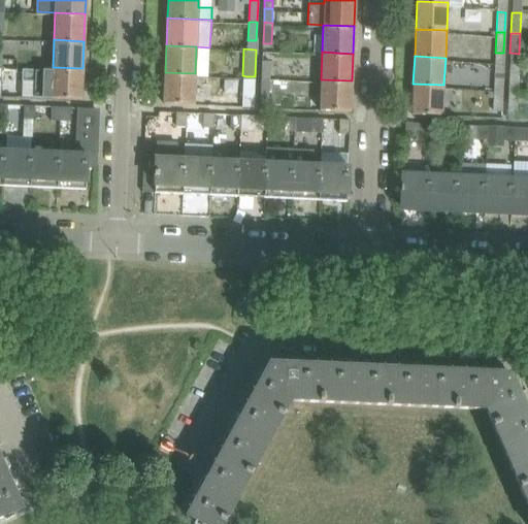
[(270,61),(262,61),(261,79),(269,79),(270,61)]
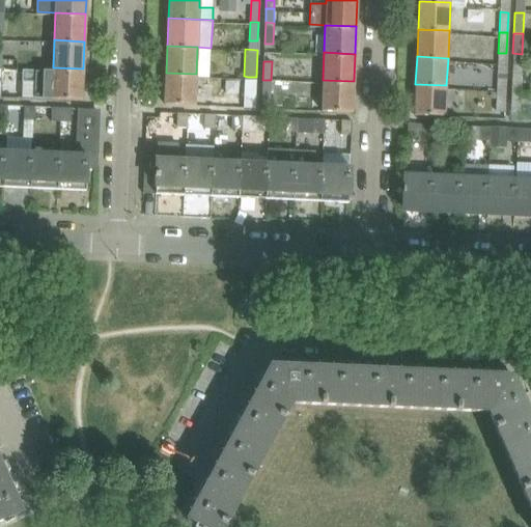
[(22,66),(22,78),(33,79),(33,94),(52,95),(82,96),(83,68),(53,67),(22,66)]
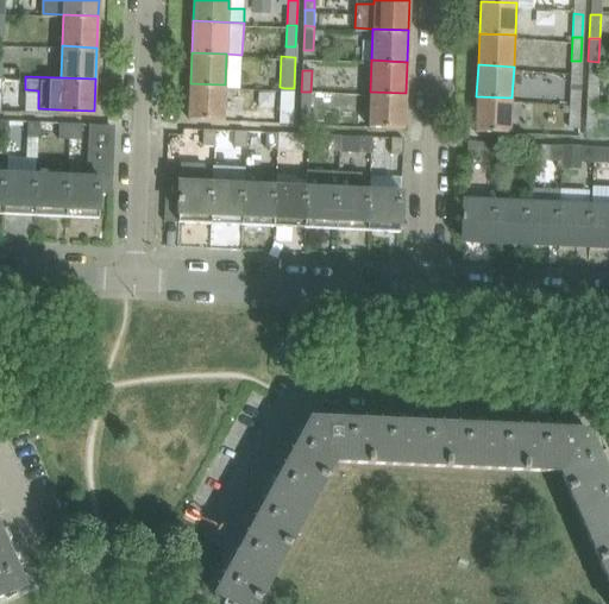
[(579,101),(581,77),(570,76),(569,100),(579,101)]
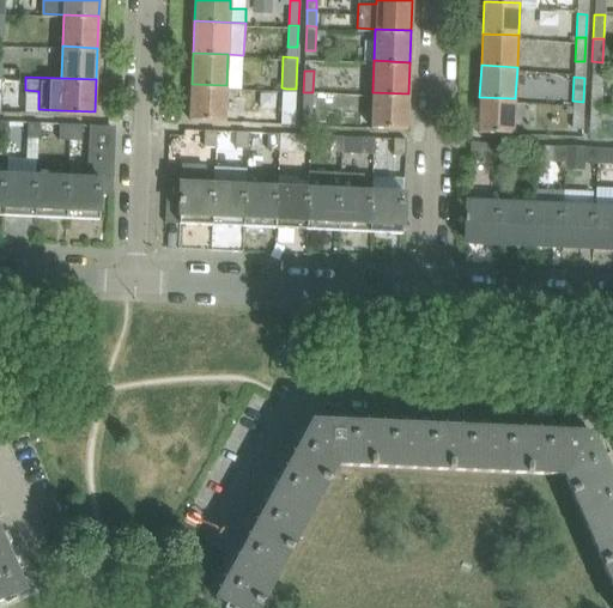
[(592,78),(590,102),(600,102),(601,79),(592,78)]
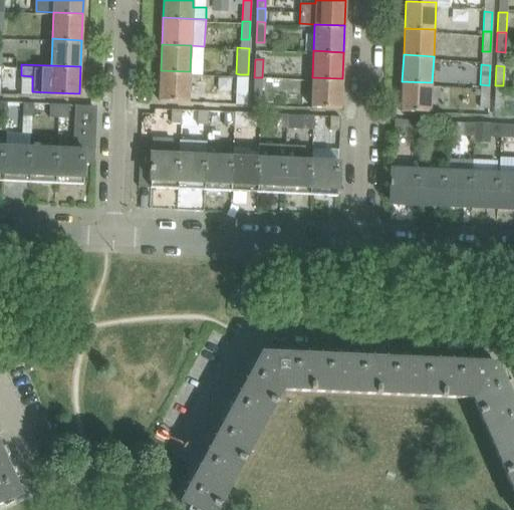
[(190,71),(161,70),(159,97),(189,99),(190,71)]
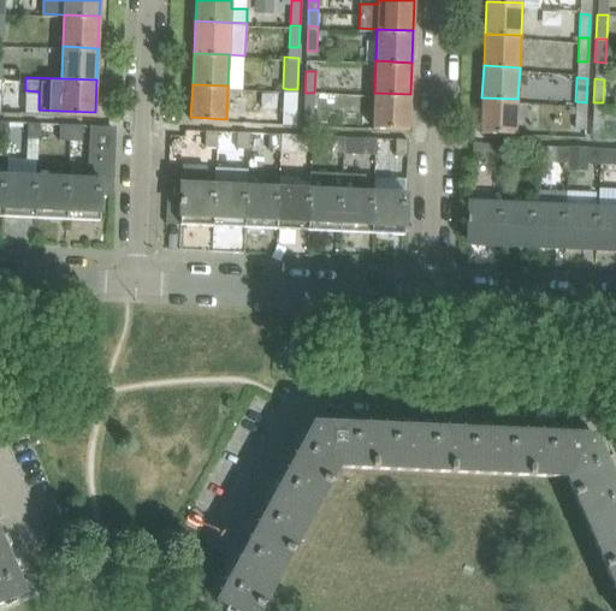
[(296,111),(297,89),(288,89),(286,111),(296,111)]
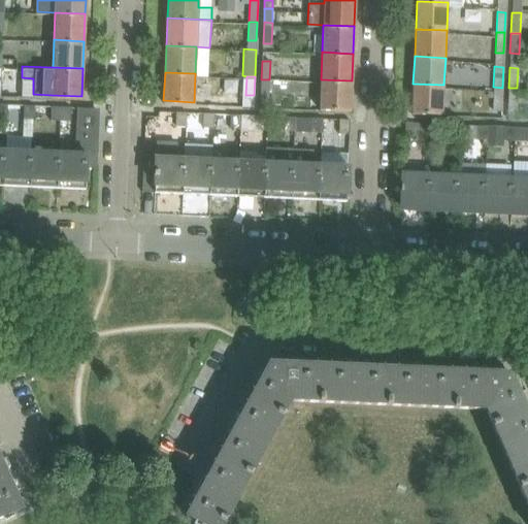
[(261,79),(261,98),(269,98),(269,79),(261,79)]
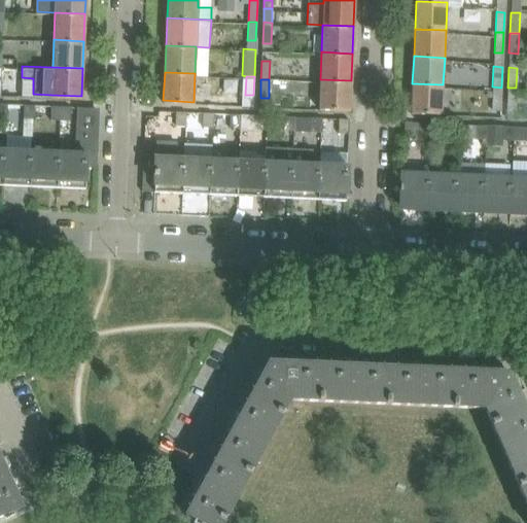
[(349,108),(351,80),(320,79),(319,107),(349,108)]
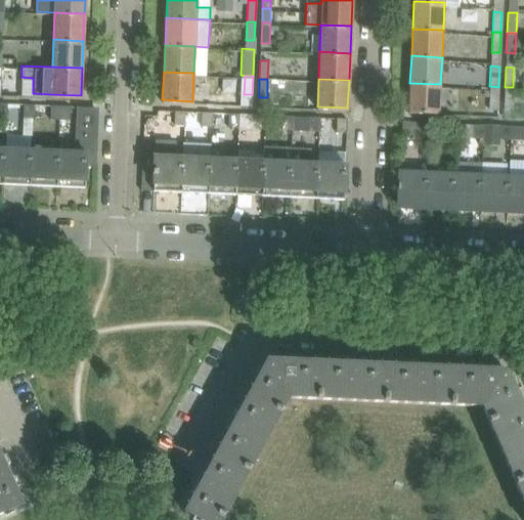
[(440,84),(409,83),(408,111),(439,112),(440,84)]
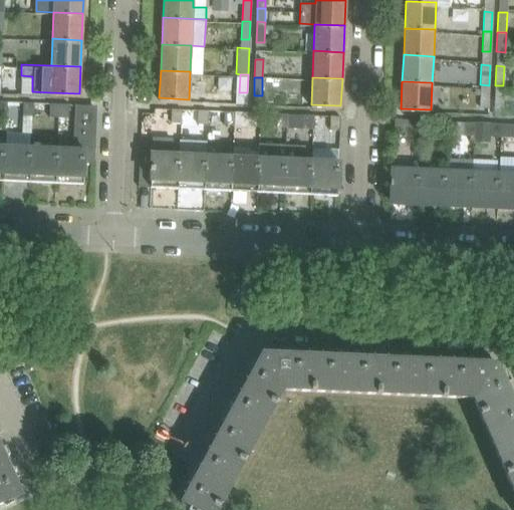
[(489,85),(480,84),(480,104),(488,104),(489,85)]
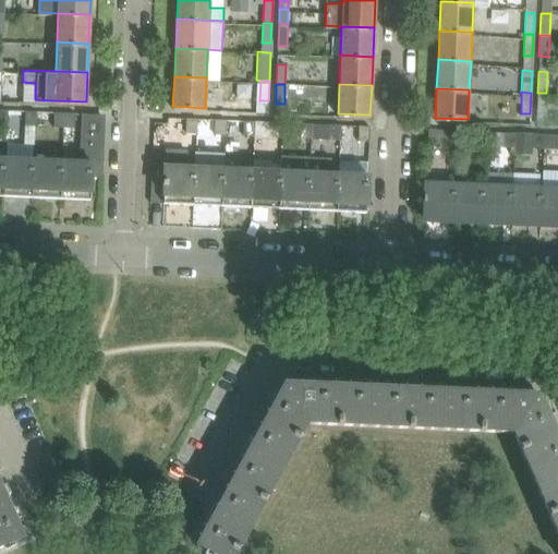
[(545,115),(546,93),(537,93),(536,115),(545,115)]
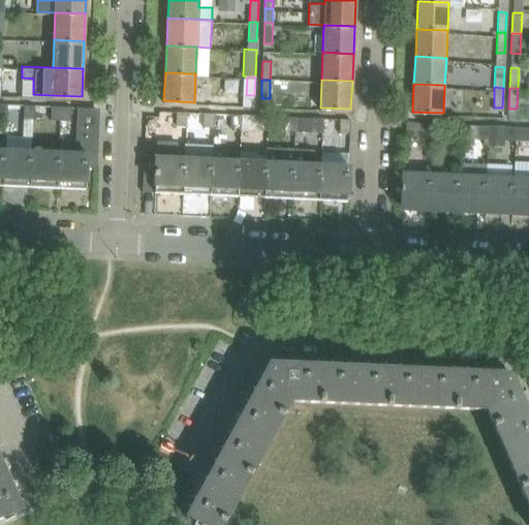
[(34,117),(34,102),(24,102),(23,116),(34,117)]
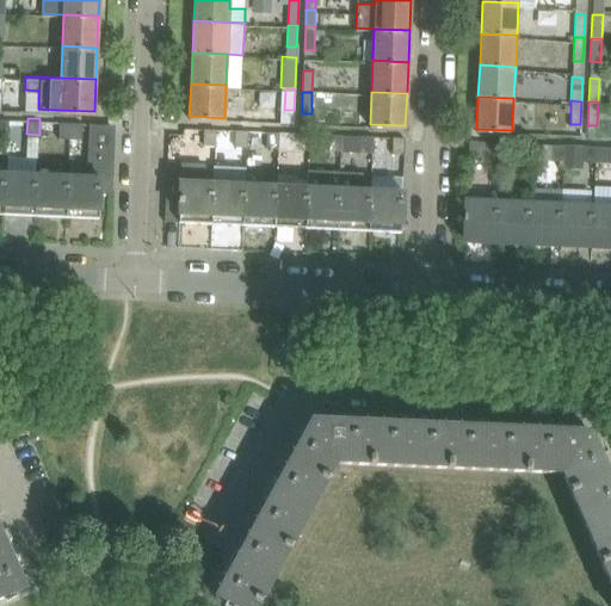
[(59,136),(69,136),(71,121),(59,119),(59,136)]
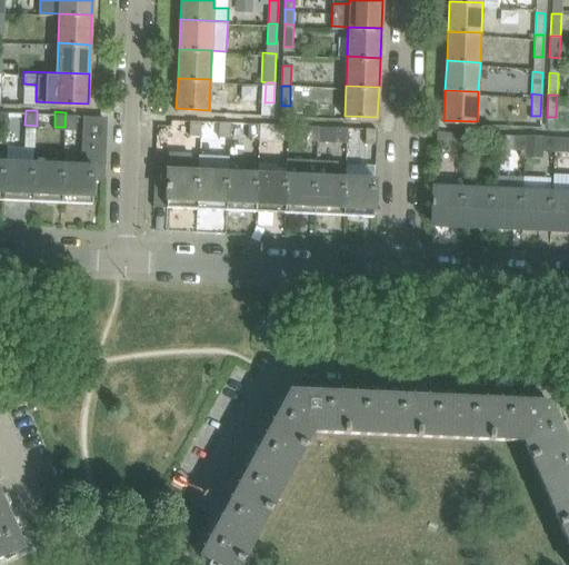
[(76,127),(76,112),(66,112),(65,127),(76,127)]
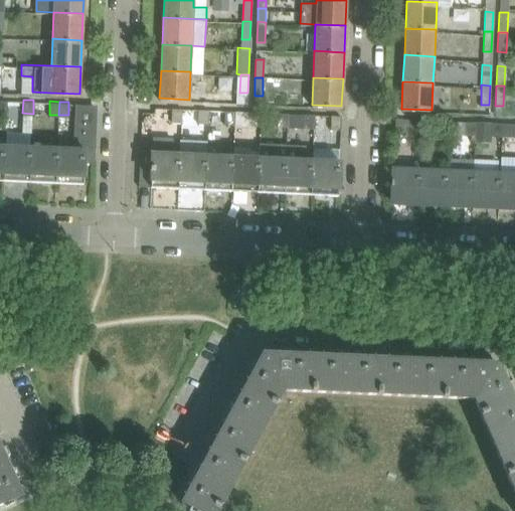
[(95,105),(76,104),(74,147),(57,146),(55,180),(82,182),(83,158),(93,159),(95,105)]
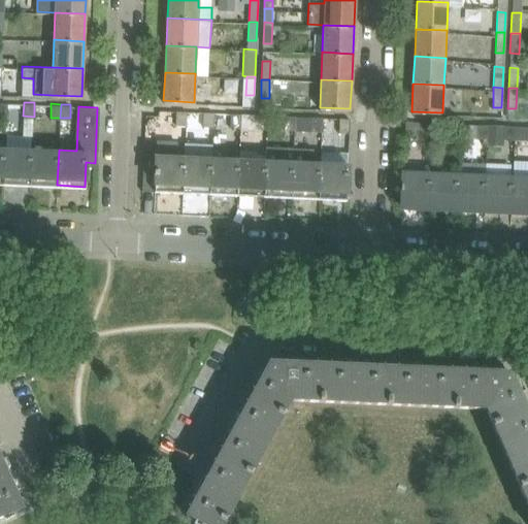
[(176,109),(175,123),(186,124),(187,109),(176,109)]
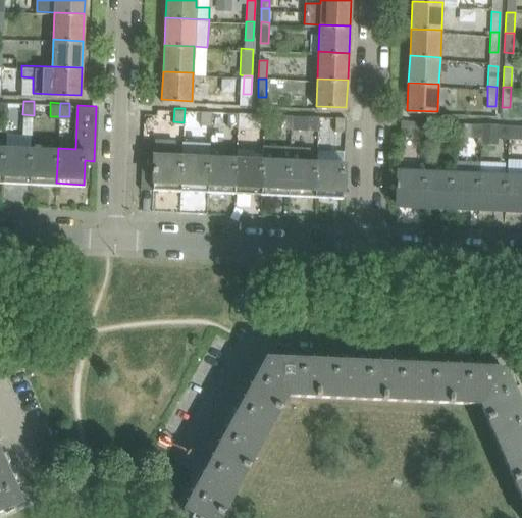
[(211,123),(211,109),(201,109),(201,122),(211,123)]
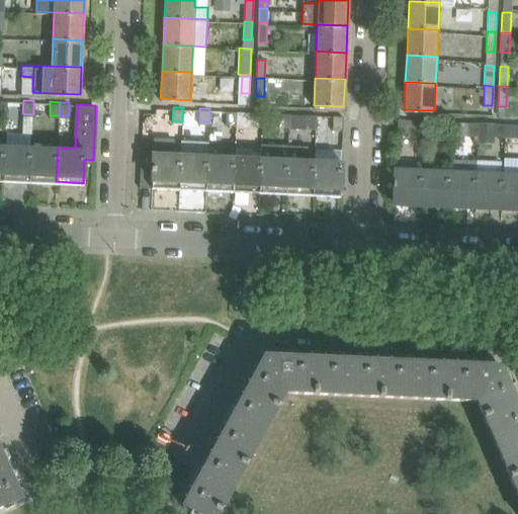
[(236,123),(237,110),(227,109),(226,123),(236,123)]
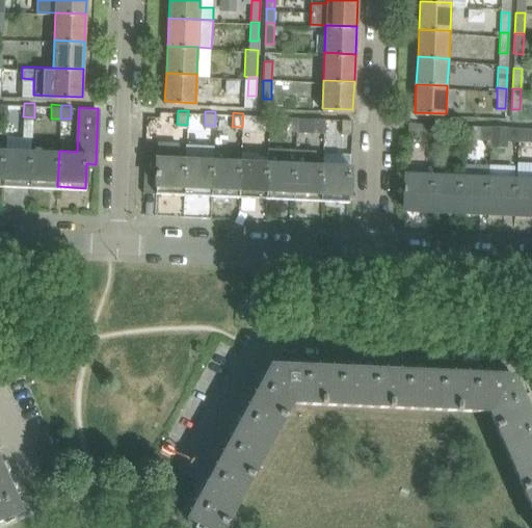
[(269,128),(270,114),(260,113),(259,128),(269,128)]
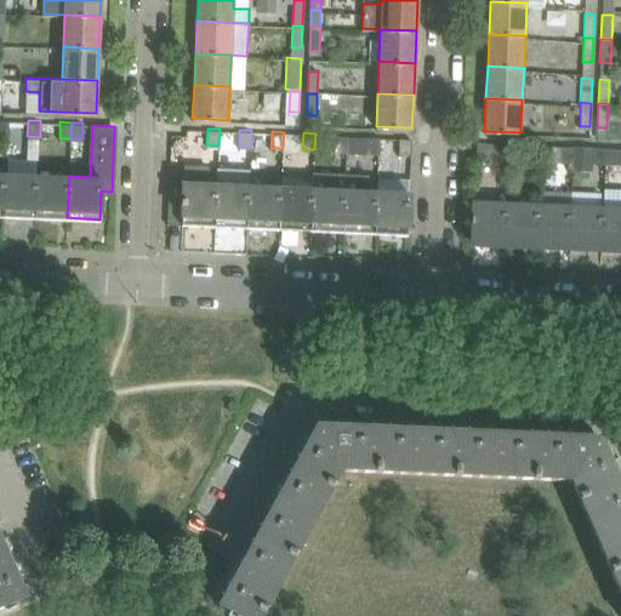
[(347,150),(347,135),(335,133),(335,150),(347,150)]
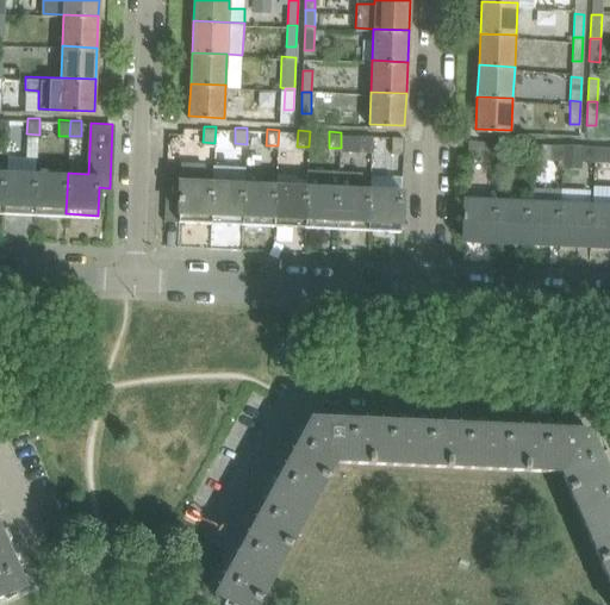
[(372,150),(373,133),(361,133),(360,149),(372,150)]
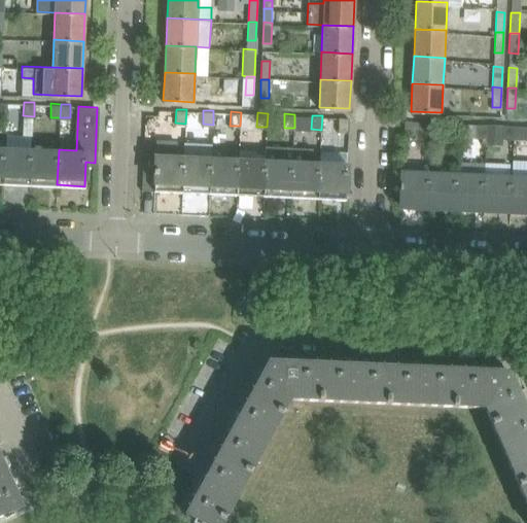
[(349,116),(339,116),(338,130),(348,131),(349,116)]
